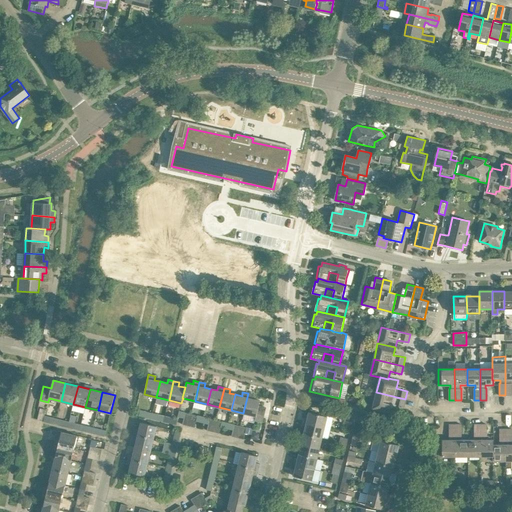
[(404,407),(405,399),(376,392),(373,408),(391,412),(392,404),(404,407)]
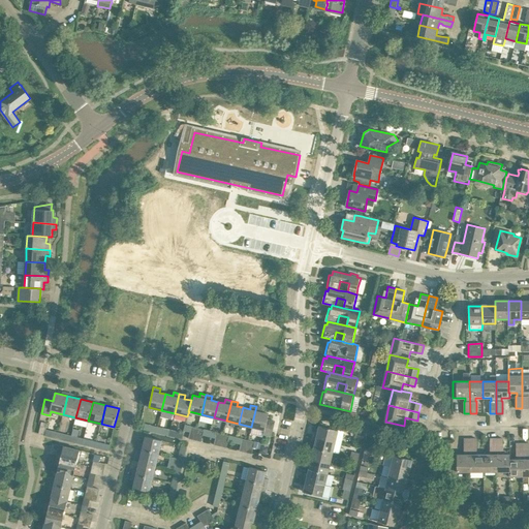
[(263,430),(262,434),(272,436),(275,422),(268,419),(269,413),(261,412),(262,408),(256,406),(251,427),(263,430)]
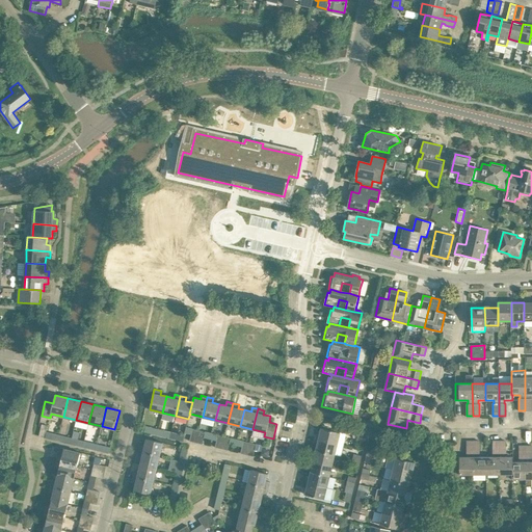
[(48,425),(42,424),(38,436),(51,440),(53,433),(46,432),(48,425)]
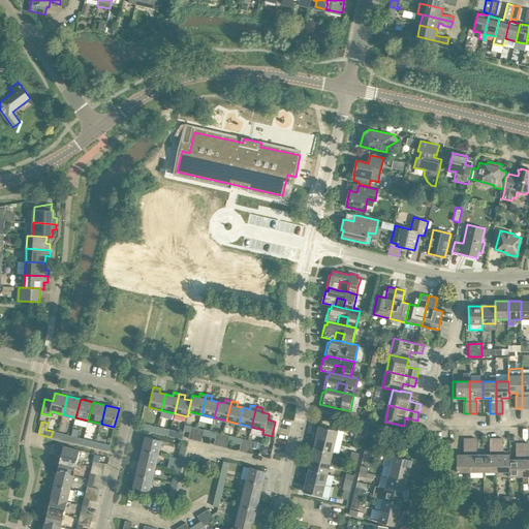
[(195,440),(198,428),(185,425),(184,430),(190,432),(188,438),(195,440)]
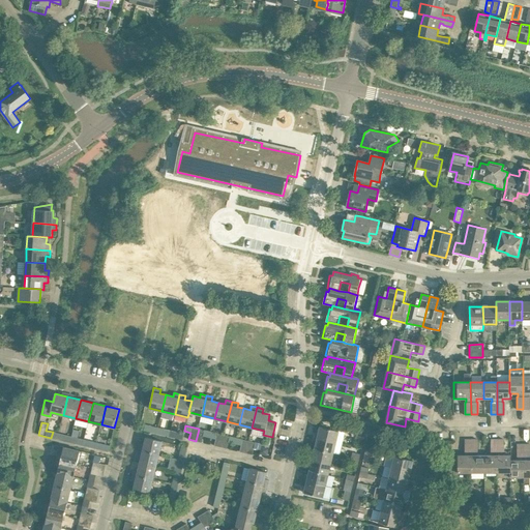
[(335,442),(336,441),(339,431),(320,427),(319,433),(314,432),(313,436),(335,442)]
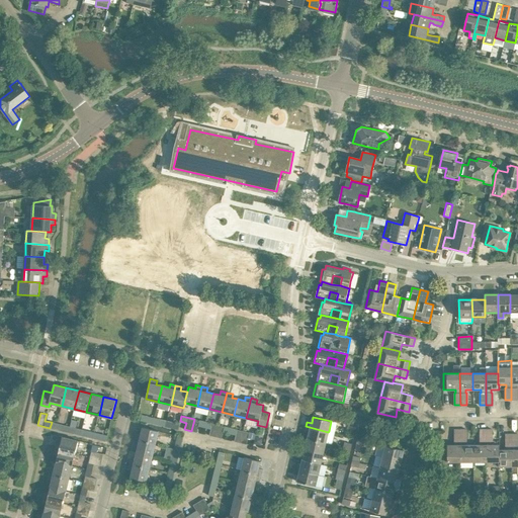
[(204,427),(206,422),(194,419),(191,431),(197,432),(198,426),(204,427)]
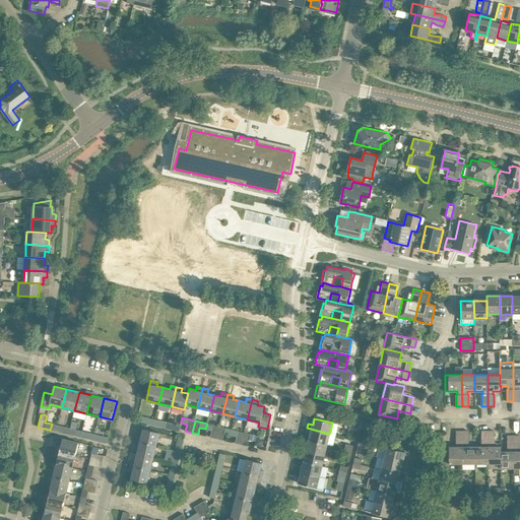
[(216,439),(219,427),(207,424),(205,429),(211,431),(210,437),(216,439)]
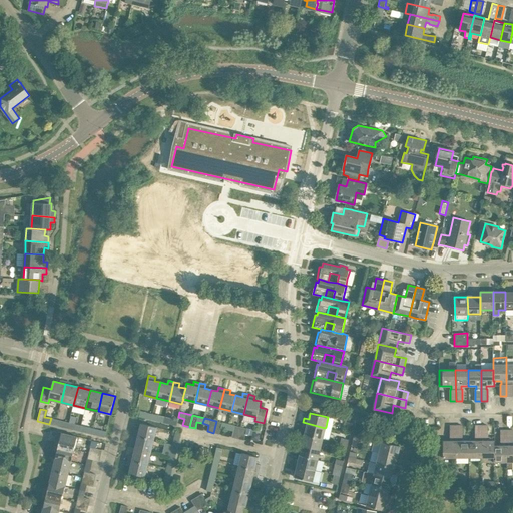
[(227,429),(228,424),(216,421),(213,433),(219,434),(221,428),(227,429)]
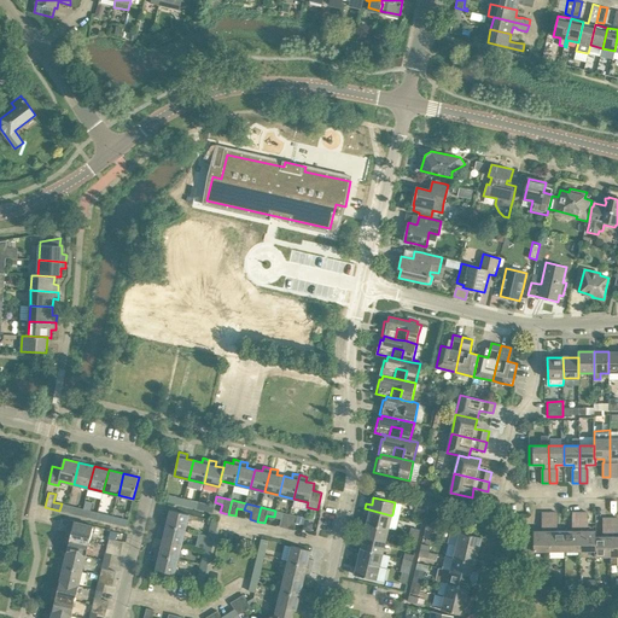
[(389,528),(391,516),(365,508),(362,514),(368,516),(367,523),(389,528)]
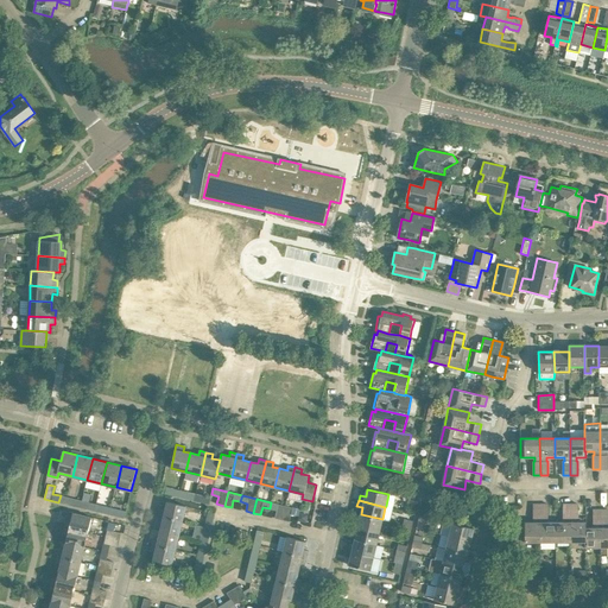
[(187,506),(179,504),(168,501),(165,510),(162,508),(159,515),(183,520),(187,506)]
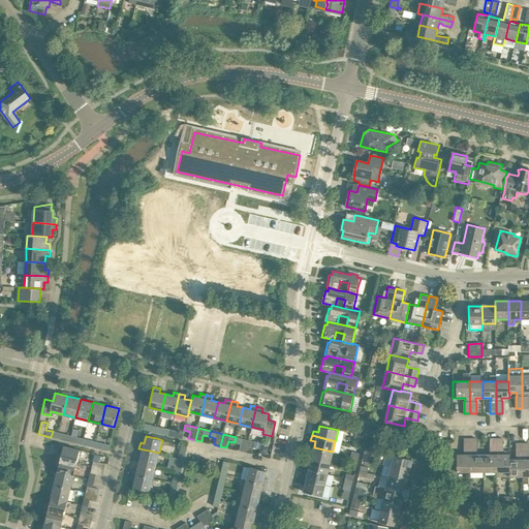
[(246,453),(248,440),(236,437),(235,442),(241,444),(239,450),(246,453)]
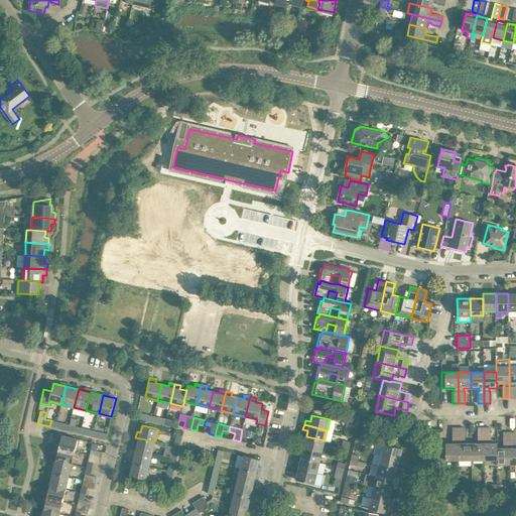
[(441,443),(437,443),(437,462),(446,461),(446,460),(452,460),(459,460),(459,427),(453,427),(453,439),(454,439),(454,443),(441,443)]
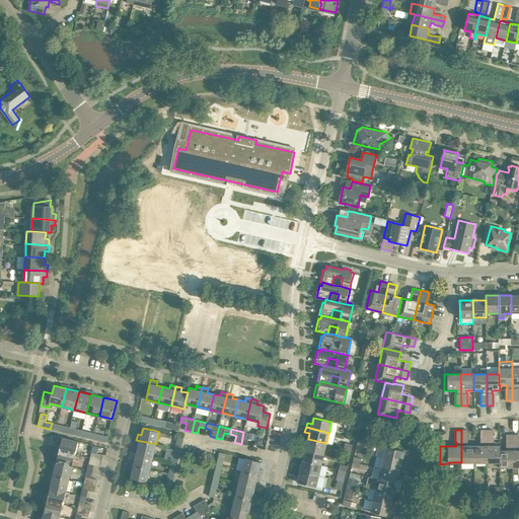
[(467,430),(461,430),(461,462),(462,462),(472,462),(472,467),(474,467),(474,462),(474,446),(467,446),(466,442),(468,442),(467,430)]
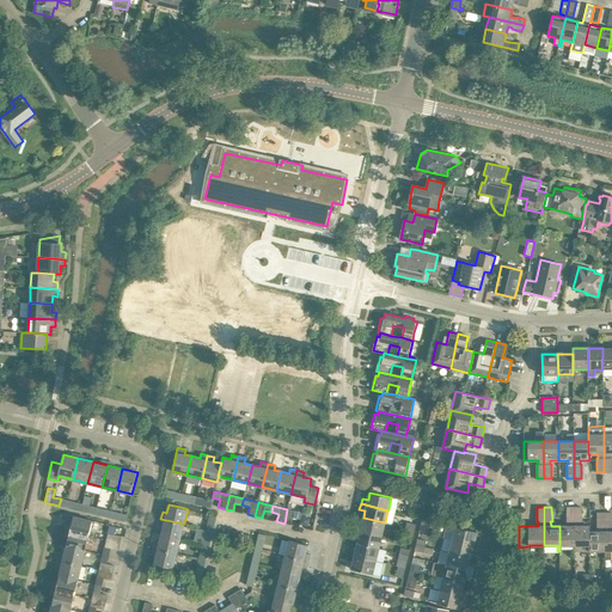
[(560,545),(560,551),(561,551),(561,545),(562,545),(574,545),(574,507),(567,507),(567,521),(568,521),(568,526),(560,526),(560,545)]
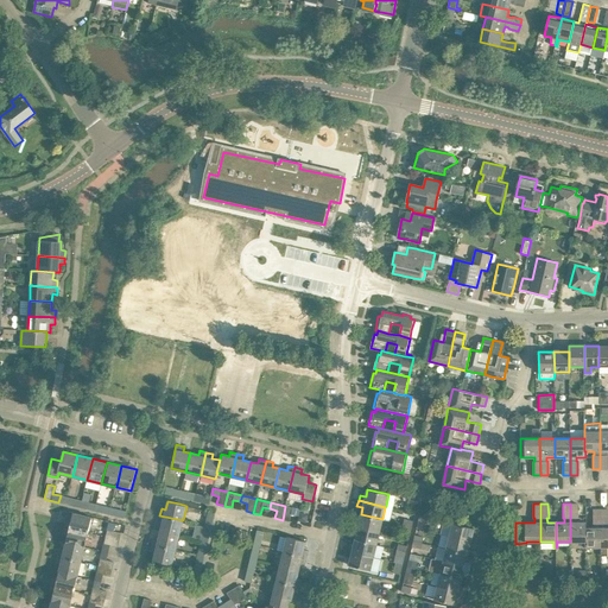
[(586,529),(586,523),(577,523),(577,518),(578,518),(578,504),(570,504),(570,542),(570,548),(586,548),(586,542),(586,529)]
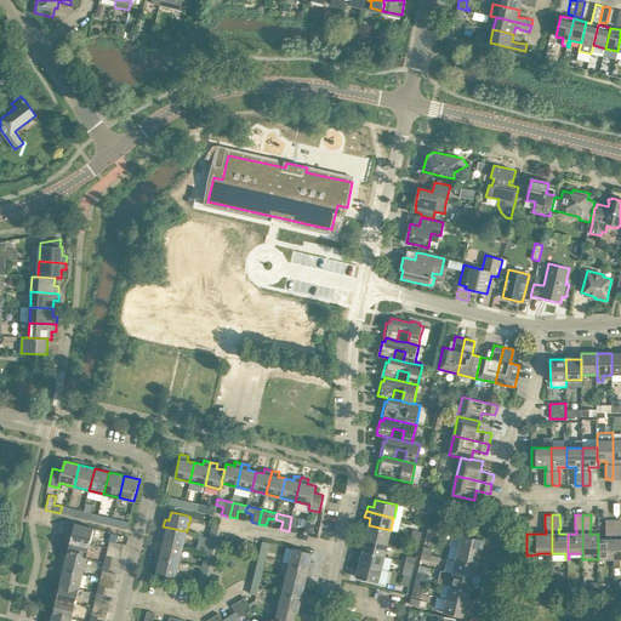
[(307,520),(295,517),(291,517),(289,531),(296,533),(297,525),(305,527),(307,520)]
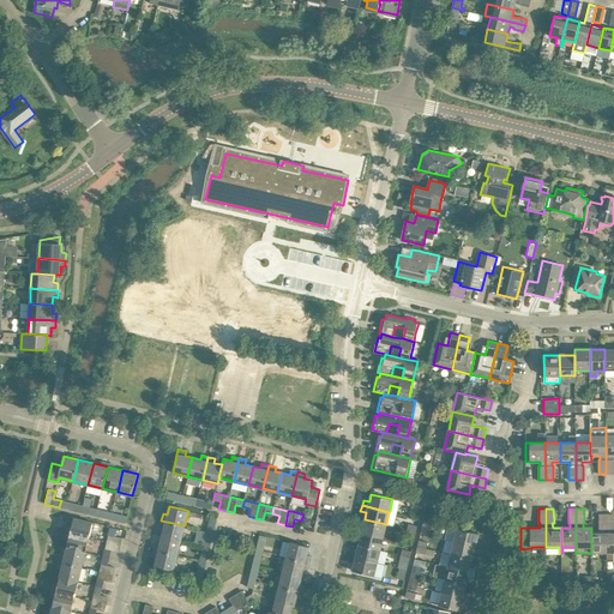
[(127,517),(120,515),(113,513),(110,519),(126,523),(127,517)]
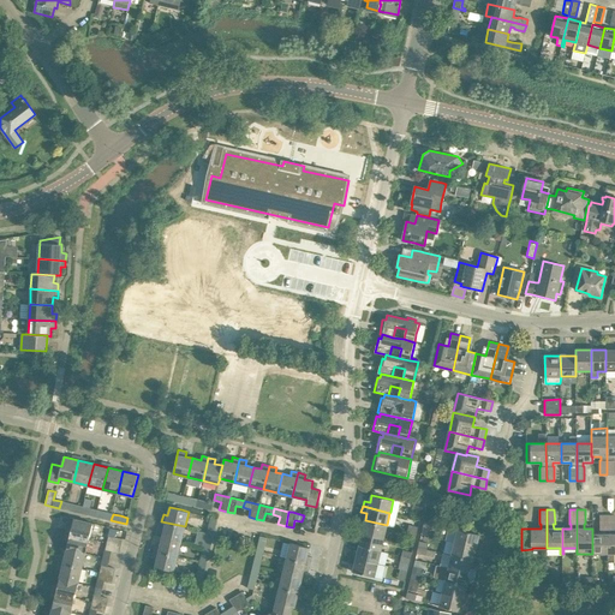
[(592,548),(592,554),(608,554),(608,515),(599,515),(599,530),(601,530),(601,535),(592,535),(592,548)]
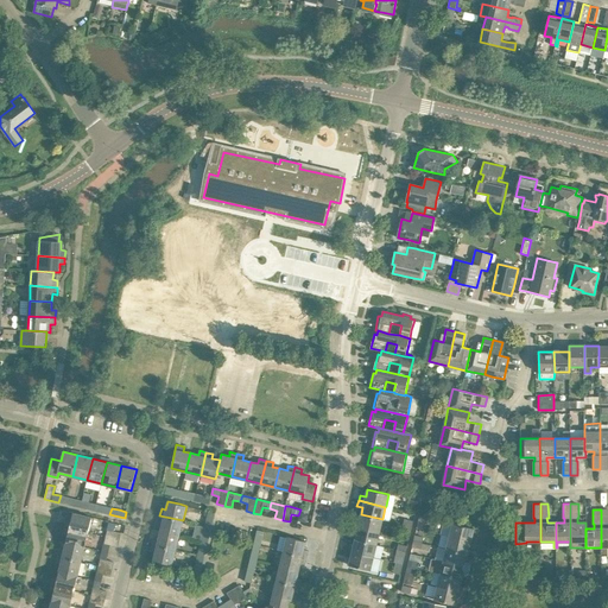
[(67,520),(65,526),(88,532),(89,529),(92,517),(82,514),(69,512),(68,517),(67,520)]
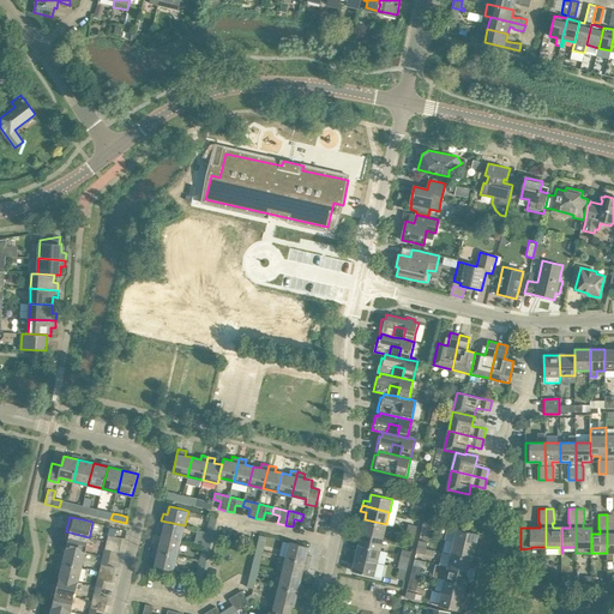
[(383,537),(386,524),(365,519),(363,527),(357,525),(356,531),(383,537)]
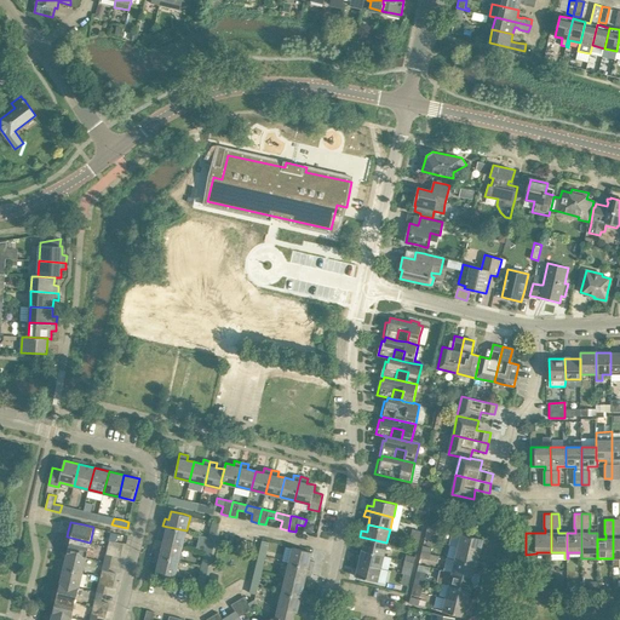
[(183,546),(187,530),(162,526),(161,533),(166,534),(164,541),(183,546)]
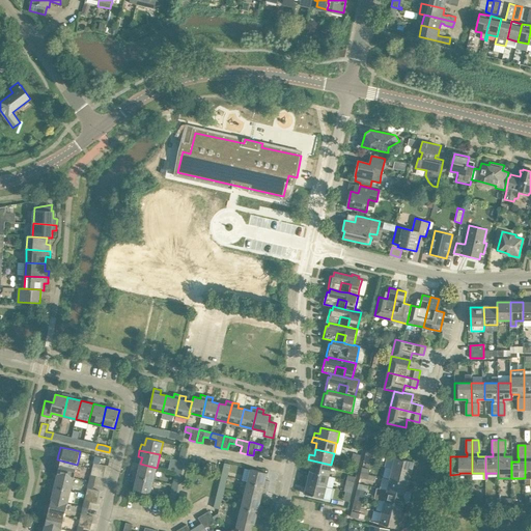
[(374,452),(367,450),(366,450),(365,454),(364,462),(371,463),(374,452)]
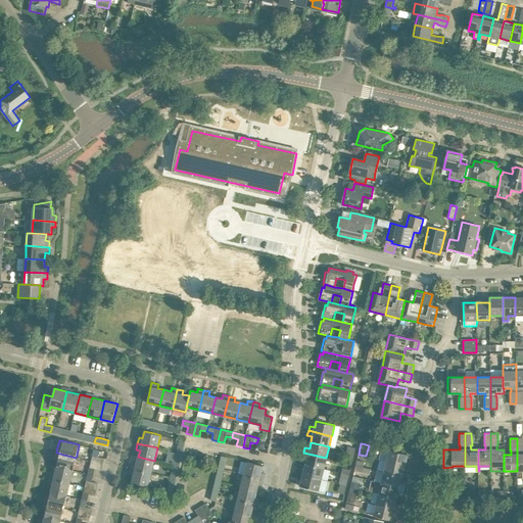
[(386,461),(410,467),(411,462),(407,461),(408,455),(389,449),(386,461)]
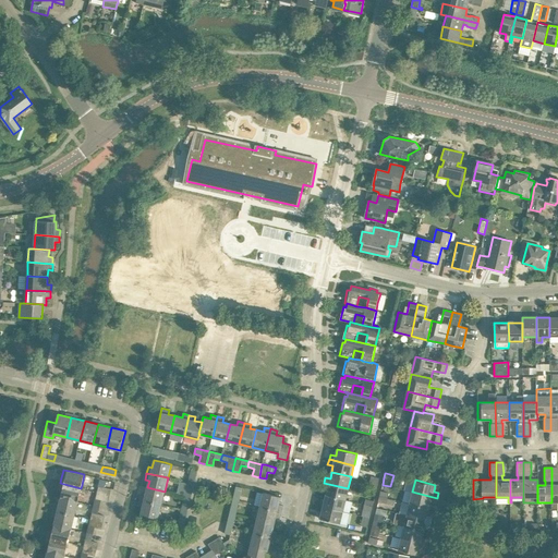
[(77,501),(81,488),(60,483),(58,489),(62,490),(61,498),(77,501)]
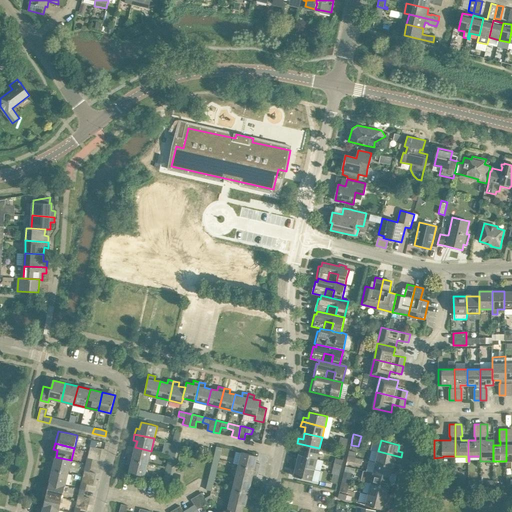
[(317,459),(319,448),(297,443),(295,447),(300,448),(299,454),(317,459)]
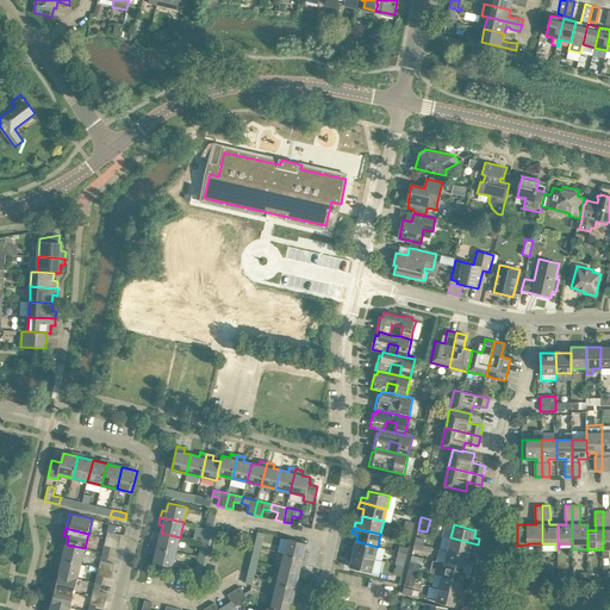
[(176,552),(180,537),(161,533),(160,540),(155,540),(153,546),(176,552)]
